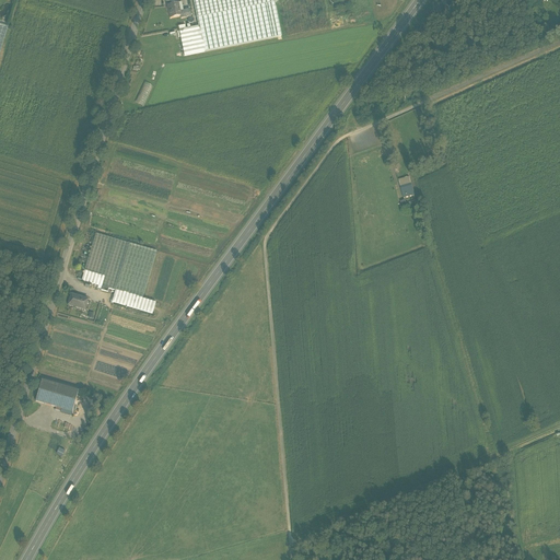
[(193,0),(198,26),(179,30),(184,56),(281,36),(275,2),(283,0),(193,0)]
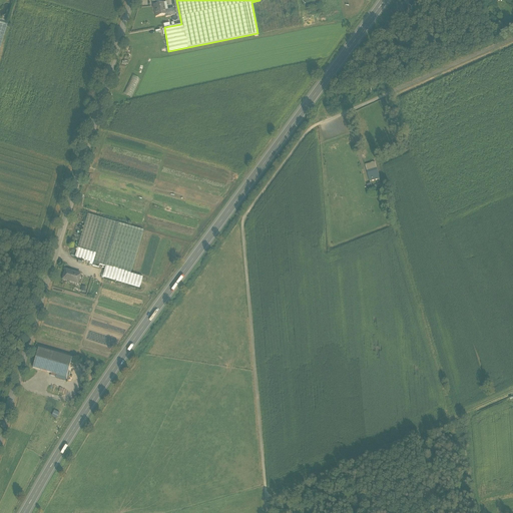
[(163,3),(154,5),(156,12),(154,13),(155,17),(165,15),(164,11),(163,3)]
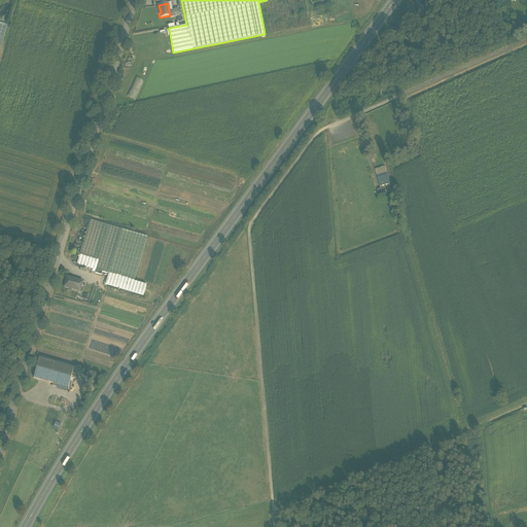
[(178,9),(169,11),(170,15),(170,18),(180,15),(178,9)]
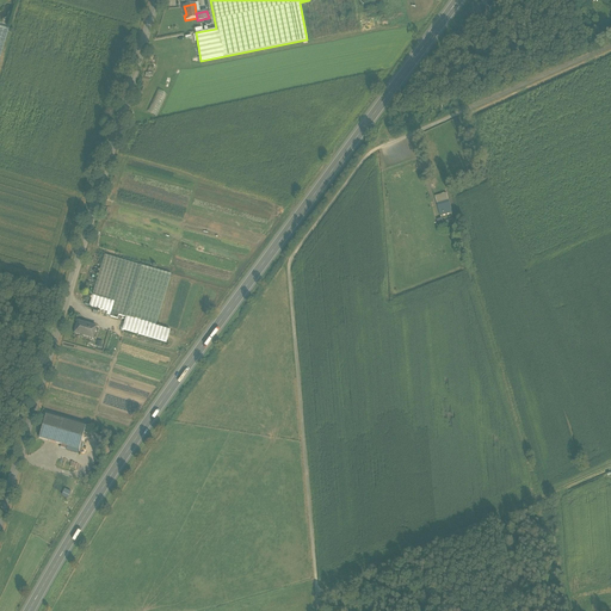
[(155,116),(166,94),(158,90),(147,111),(155,116)]
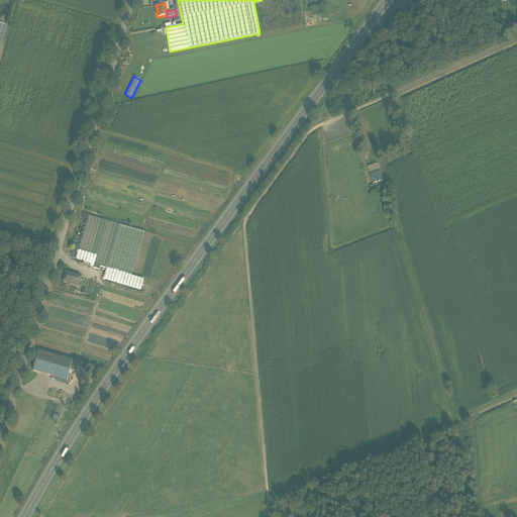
[(380,170),(370,172),(372,179),(376,179),(382,177),(380,170)]
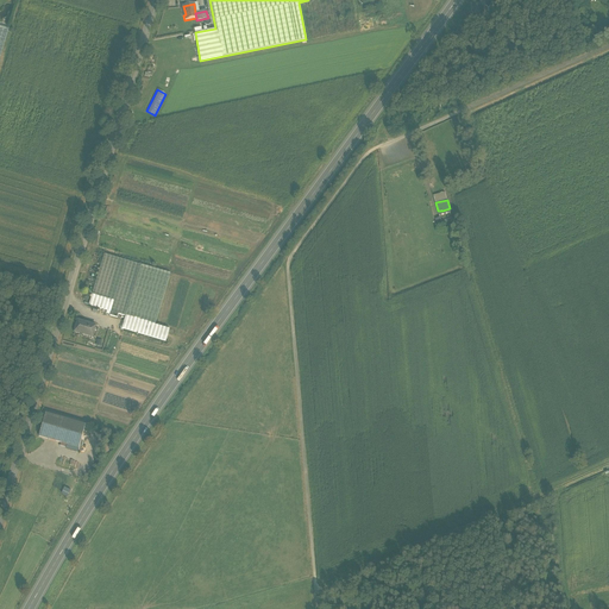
[(439,218),(434,219),(438,227),(451,223),(447,213),(438,215),(439,218)]
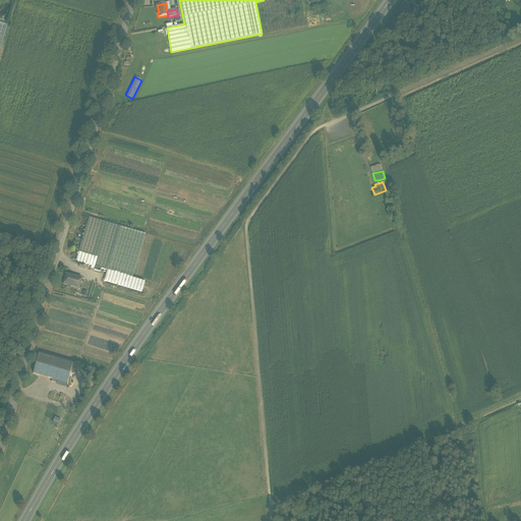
[(120,227),(89,217),(75,262),(107,271),(120,227)]
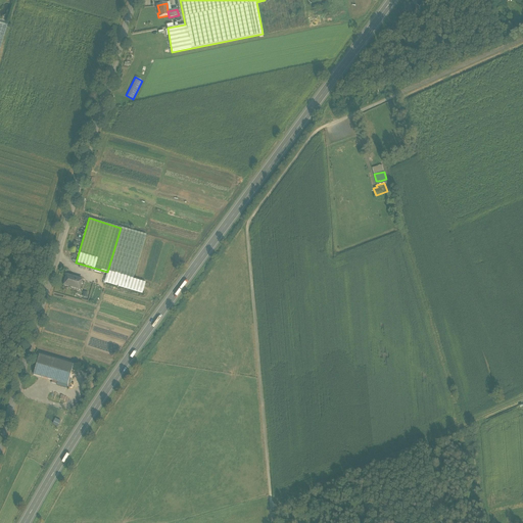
[(121,228),(107,272),(104,282),(142,293),(145,283),(133,279),(146,235),(121,228)]
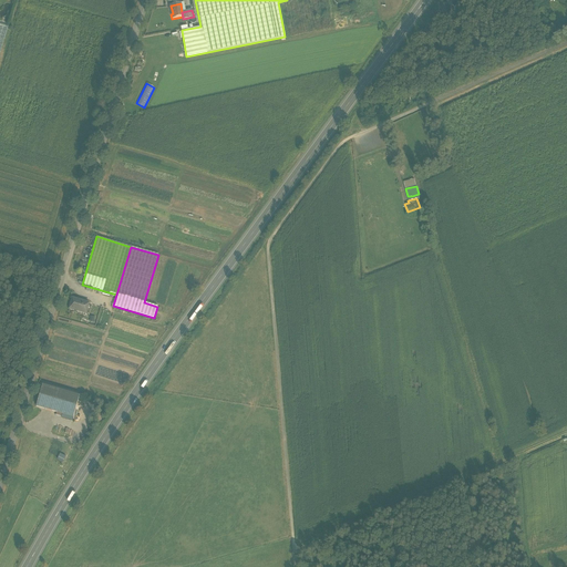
[(89,303),(72,299),(70,308),(78,310),(78,312),(85,315),(89,303)]
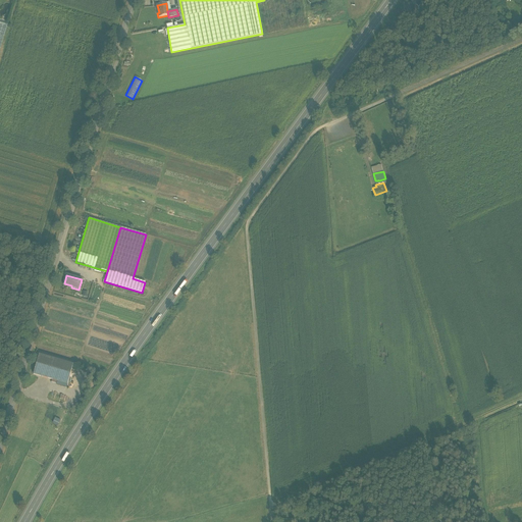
[(73,365),(39,355),(33,374),(67,384),(73,365)]
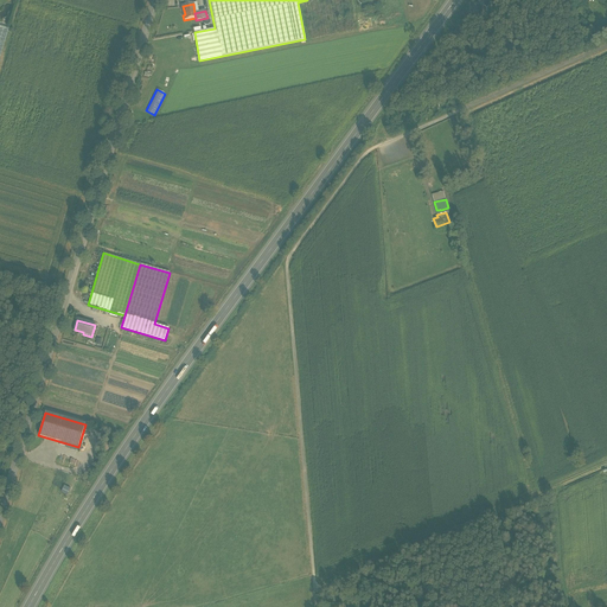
[(63,485),(59,492),(66,496),(70,489),(63,485)]
